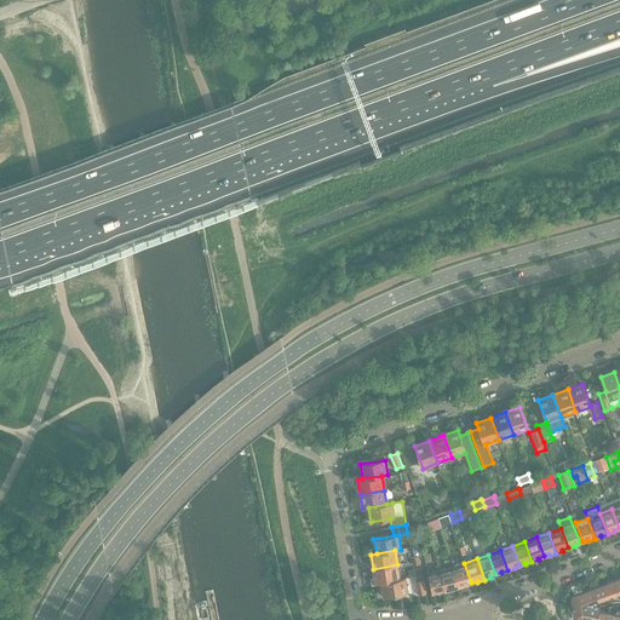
[(471,583),(464,563),(453,567),(458,589),(465,586),(464,585),(471,583)]
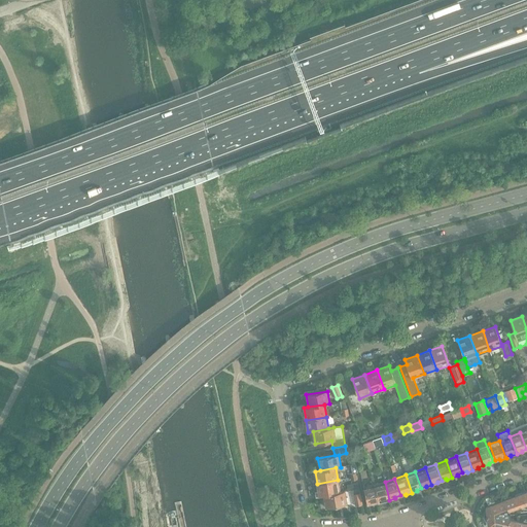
[(319,496),(324,495),(340,492),(338,480),(317,484),(319,496)]
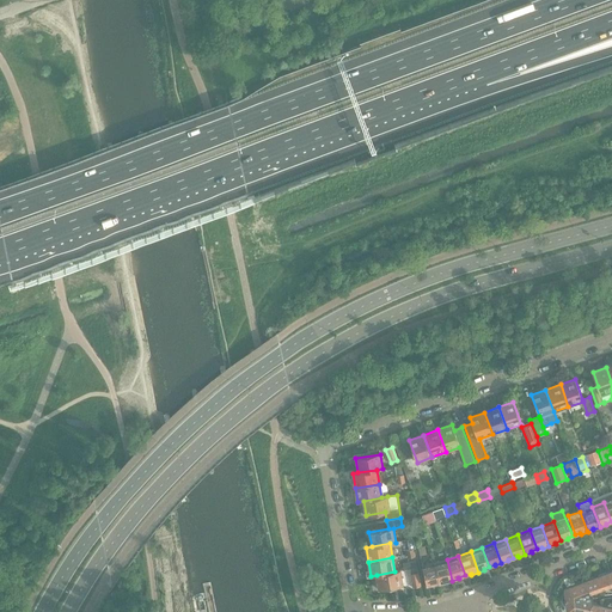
[(447,560),(434,563),(439,582),(445,581),(446,582),(452,581),(447,560)]
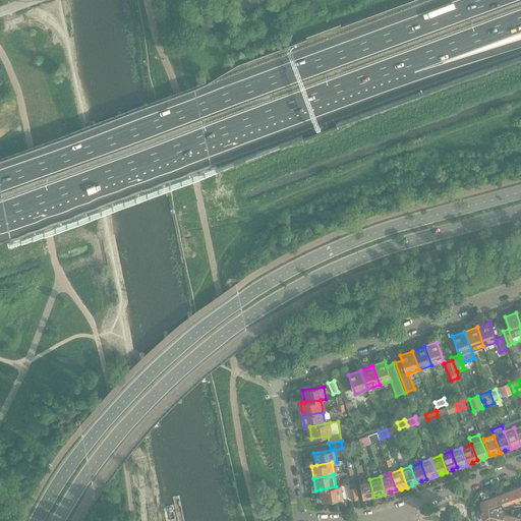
[(373,497),(373,496),(369,479),(359,481),(363,499),(367,498),(368,499),(373,498),(373,497)]
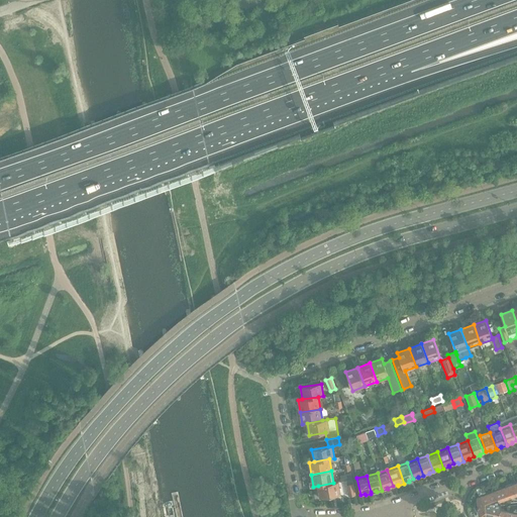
[(338,482),(333,483),(318,486),(320,498),(341,494),(338,482)]
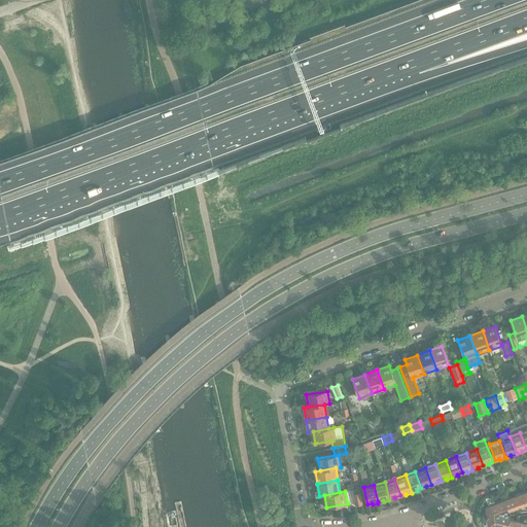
[(362,505),(360,493),(353,495),(356,506),(362,505)]
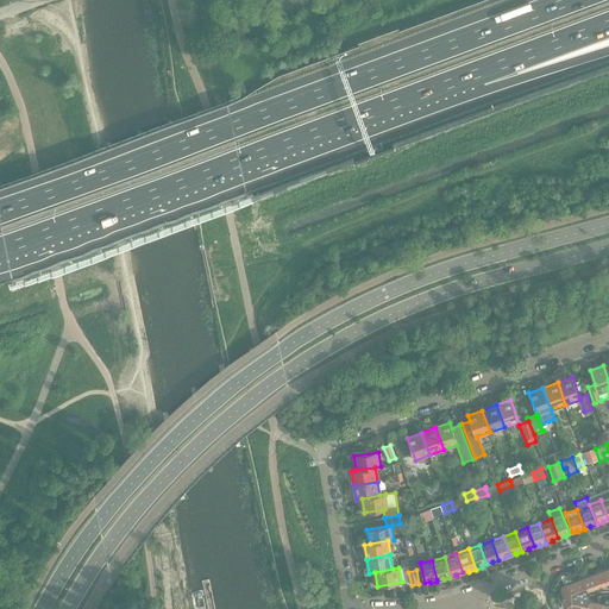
[(584,578),(583,578),(588,590),(592,588),(595,594),(602,594),(598,586),(603,584),(604,585),(608,583),(608,577),(607,570),(603,571),(602,570),(596,572),(596,573),(591,576),(591,575),(584,577),(584,578)]
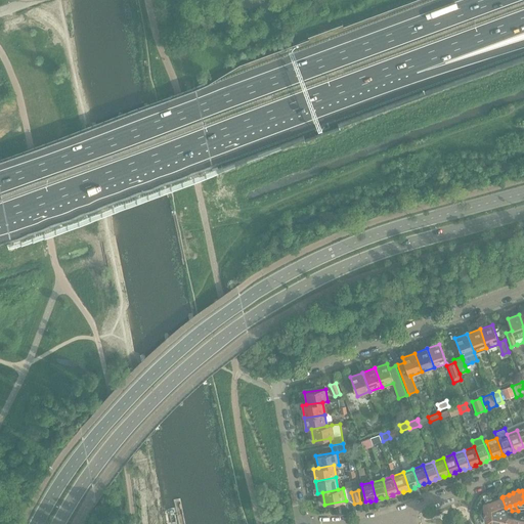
[(483,511),(483,514),(506,512),(506,508),(501,497),(498,498),(498,497),(492,499),(493,500),(485,504),(483,510),(484,511),(483,511)]
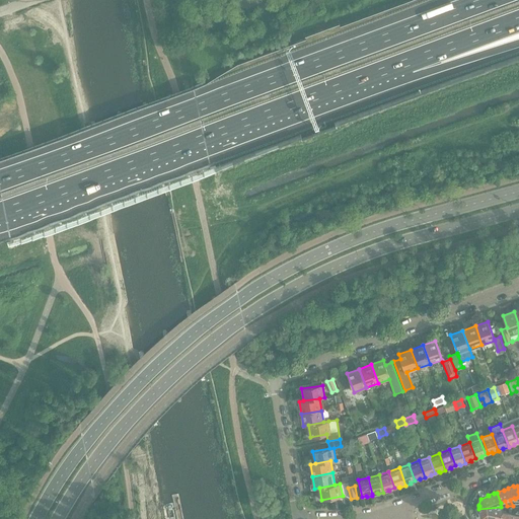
[(500,518),(502,512),(501,507),(478,509),(479,513),(479,514),(483,518),(484,518),(500,518)]
